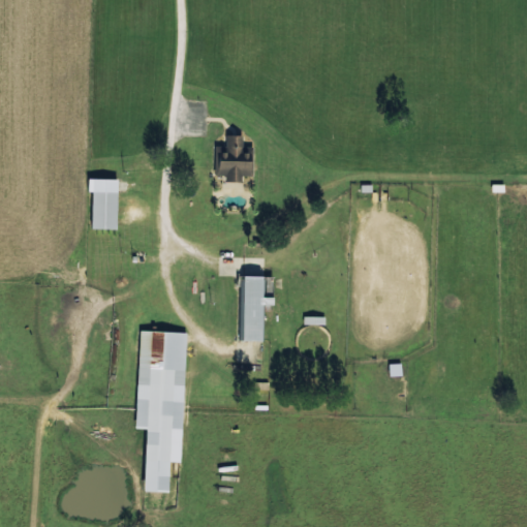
[(246,136),(228,135),(227,148),(217,148),(217,176),(227,176),(227,182),(243,183),(243,177),(253,177),(253,161),(246,161),(246,136)]
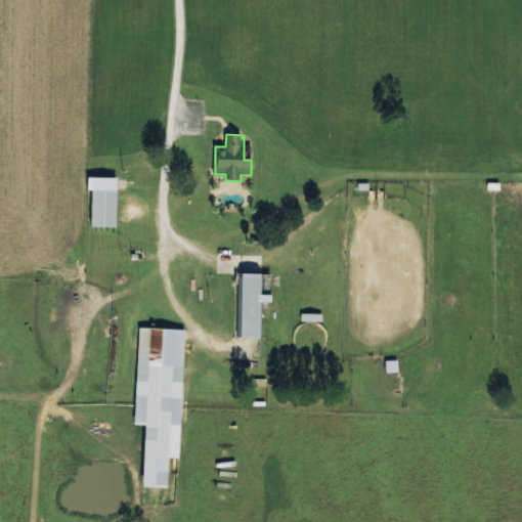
[(117,228),(118,177),(88,177),(88,190),(93,190),(92,227),(117,228)]
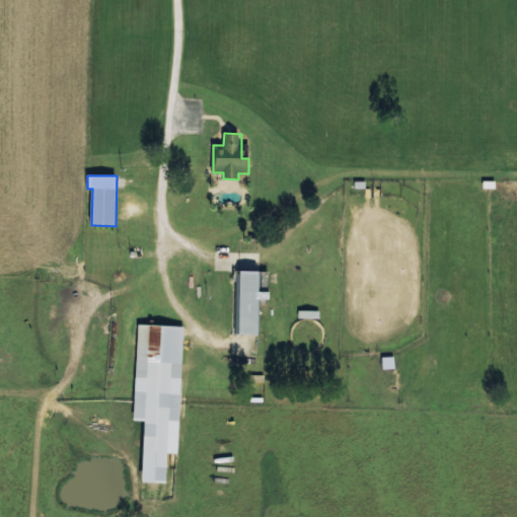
[(259,336),(259,299),(269,299),(270,272),(237,271),(236,335),(259,336)]
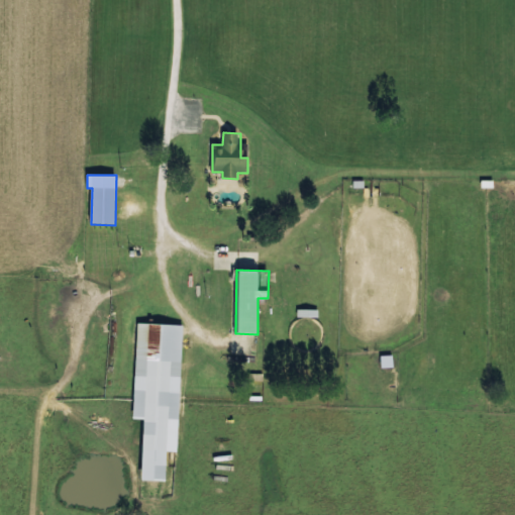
[(183,325),(137,323),(133,419),(143,420),(141,481),(166,482),(167,452),(178,452),(183,325)]
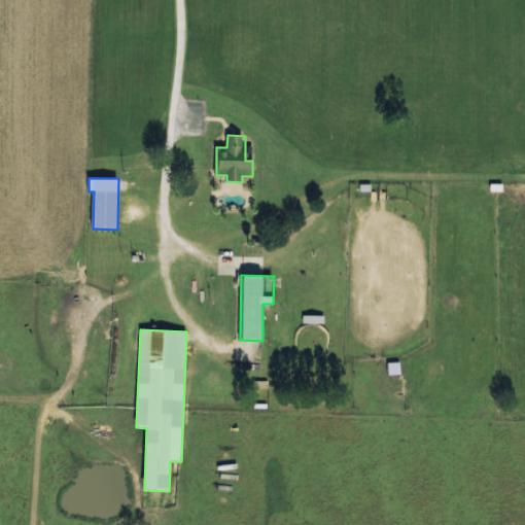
[(401,375),(400,362),(388,363),(389,377),(401,375)]
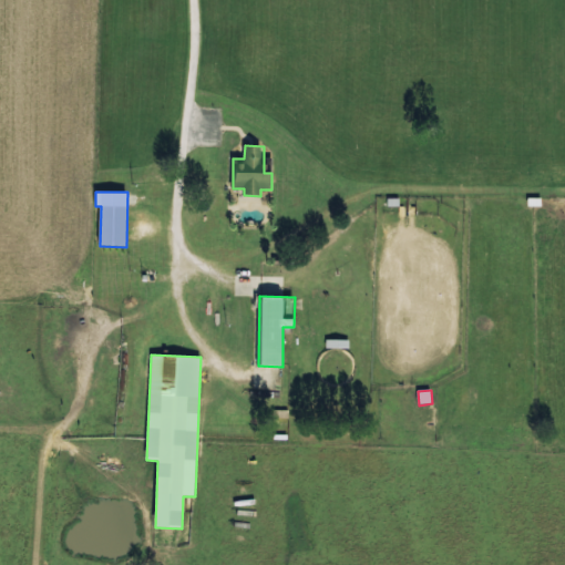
All buildings are outlined.
